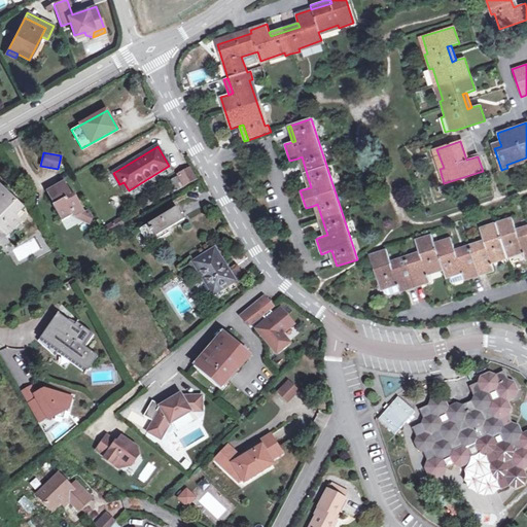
[(302,156),(297,159),(307,188),(311,187),(302,156)]
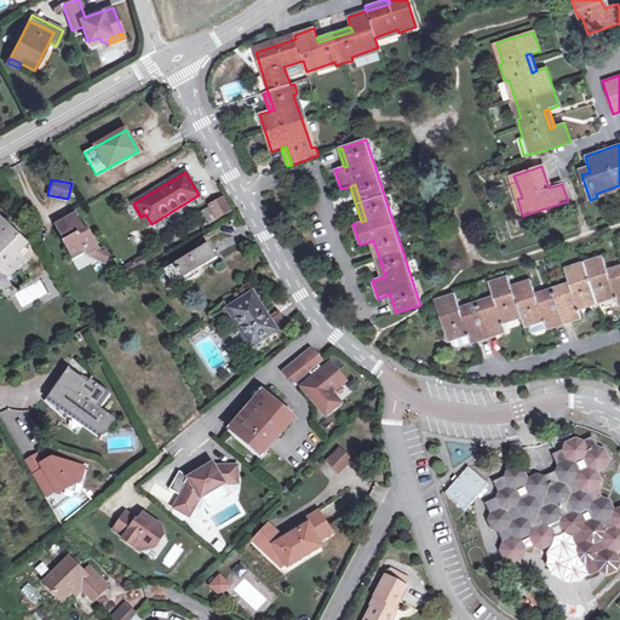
[(222,200),(210,207),(217,218),(229,211),(222,200)]
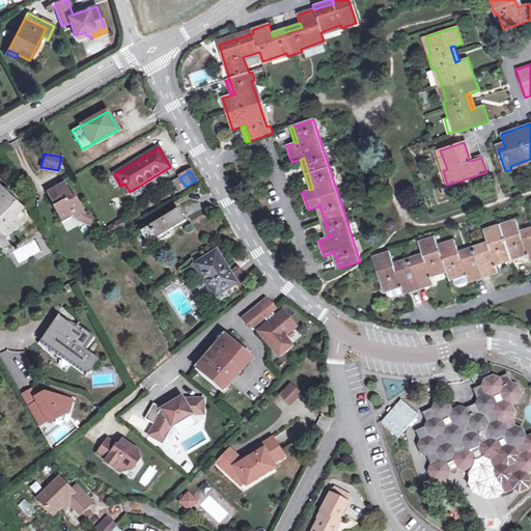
[(76,219),(85,214),(75,195),(73,196),(65,183),(47,193),(54,206),(53,206),(62,223),(74,216),(76,219)]
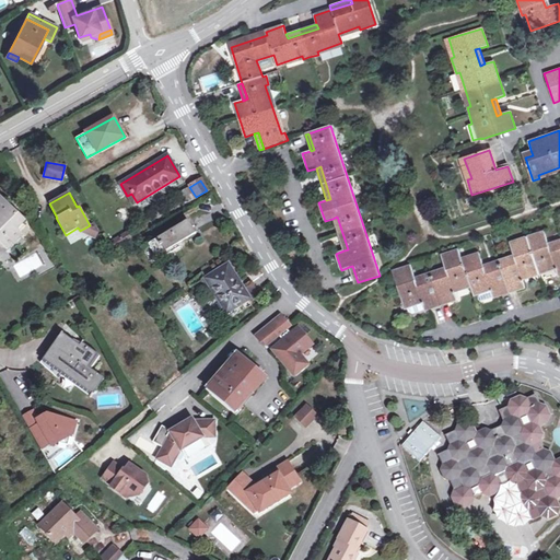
[(131,194),(127,196),(132,205),(137,202),(131,194)]
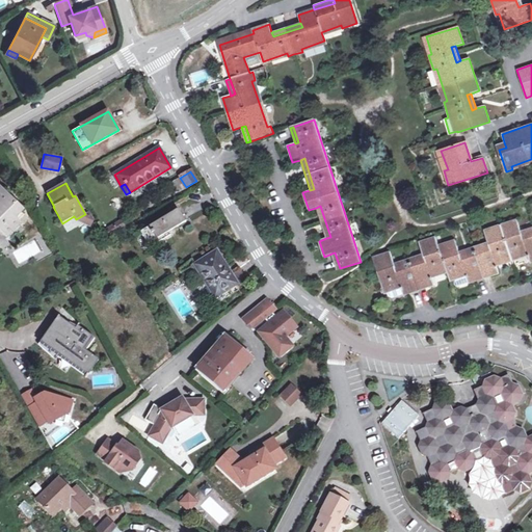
[(14,219),(22,211),(6,195),(4,197),(0,193),(0,222),(10,234),(19,224),(17,223),(14,219)]
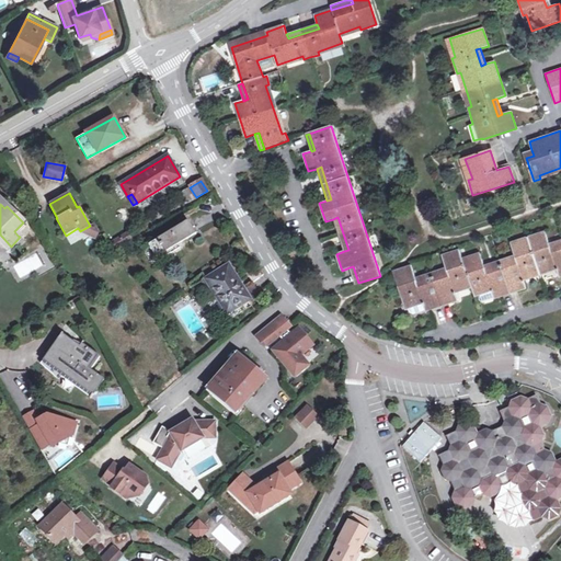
[(338,217),(333,219),(344,251),(348,250),(338,217)]
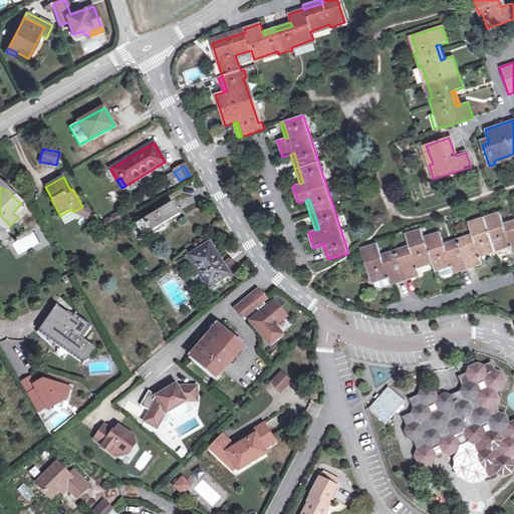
[(145,240),(166,228),(164,225),(180,215),(173,202),(136,224),(145,240)]
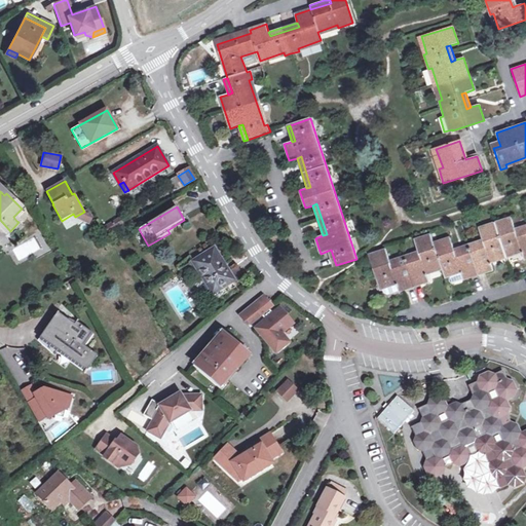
[(13,217),(16,221),(25,212),(22,209),(13,217)]
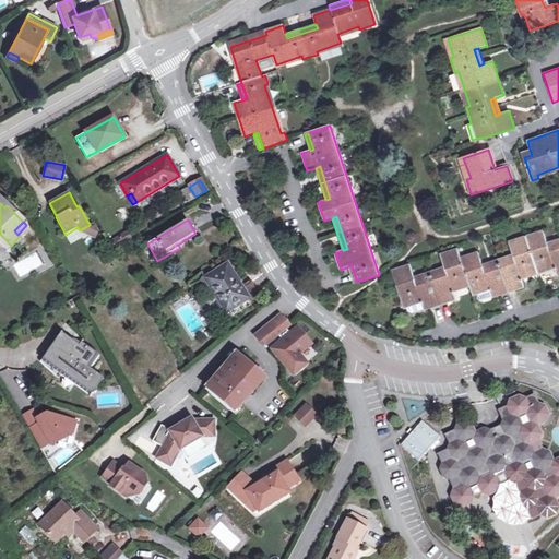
[(90,225),(80,230),(98,237),(100,230),(96,224),(91,226),(90,225)]
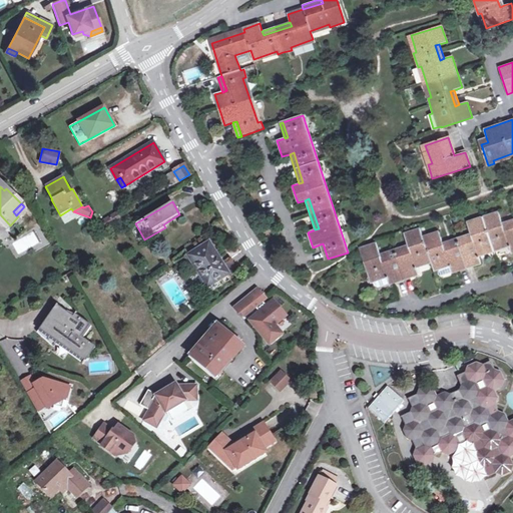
[(512,221),(503,225),(498,211),(467,222),(471,236),(444,245),(439,231),(423,236),(420,228),(404,234),(409,248),(381,258),(376,243),(360,248),(370,280),(386,275),(389,285),(419,276),(417,269),(416,265),(431,260),(432,264),(434,269),(448,264),(451,273),(452,274),(482,264),(480,258),(478,253),(508,243),(509,247),(511,253),(512,252),(512,221)]
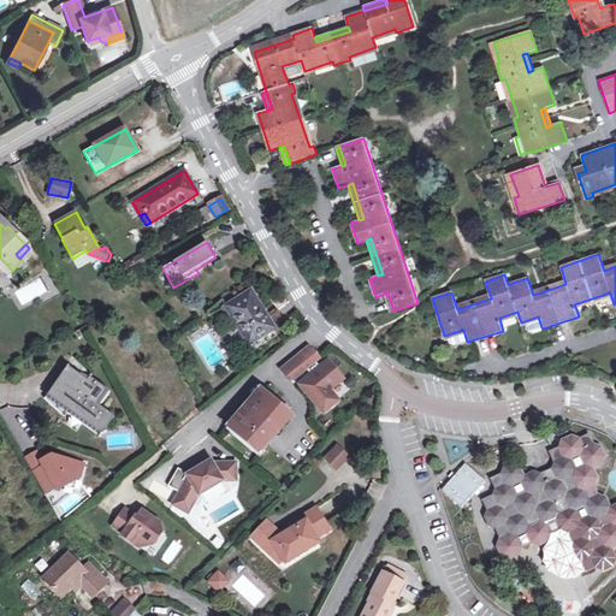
[(0,264),(9,273),(12,271),(0,258),(0,264)]
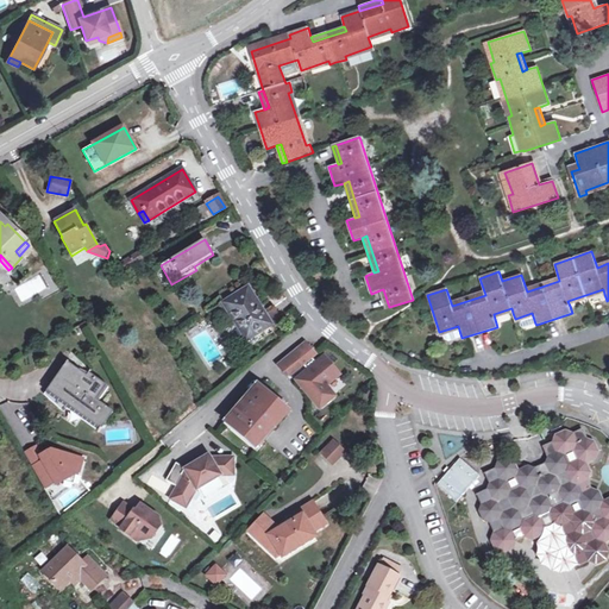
[(271,325),(264,315),(248,288),(224,302),(246,340),(271,325)]
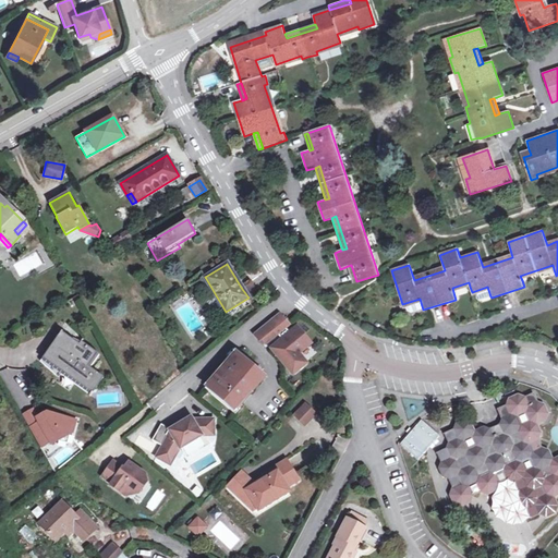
[(351,265),(348,266),(353,282),(356,281),(351,265)]
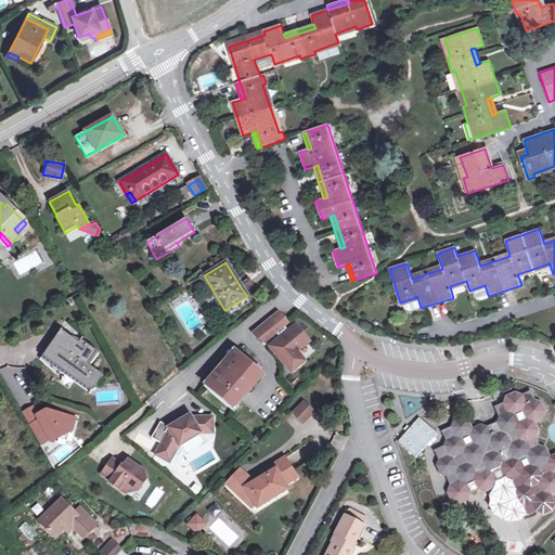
[(517,274),(519,279),(551,268),(550,263),(517,274)]
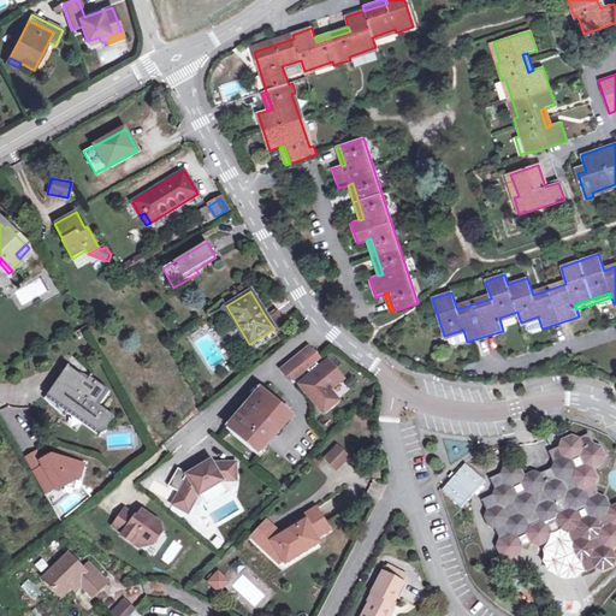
[(267,319),(274,329),(284,323),(278,312),(267,319)]
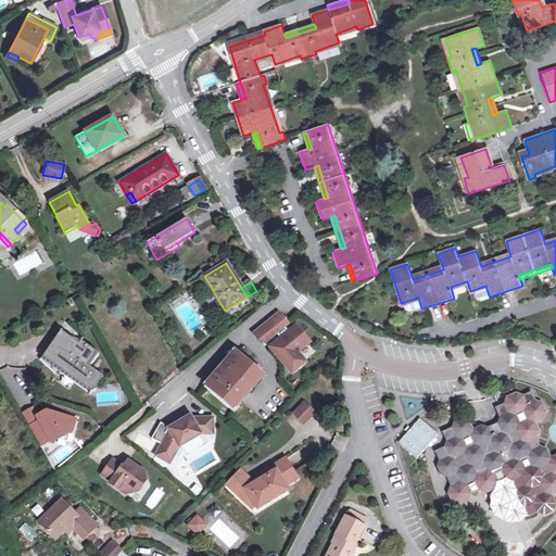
[(451,287),(452,291),(468,286),(467,281),(451,287)]
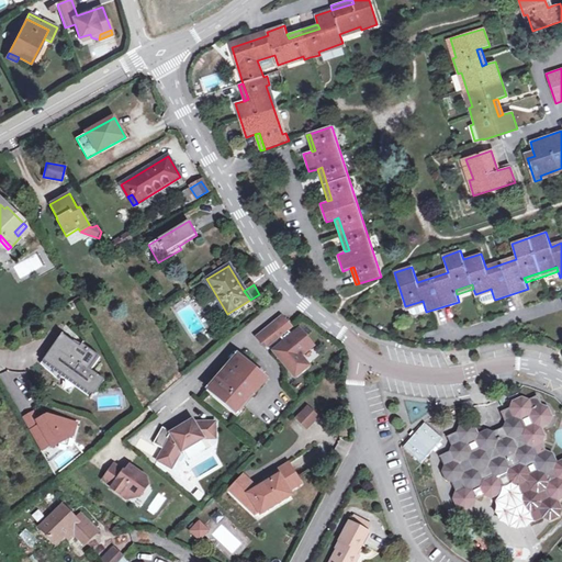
[(491,289),(475,294),(476,300),(485,303),(494,299),(491,289)]
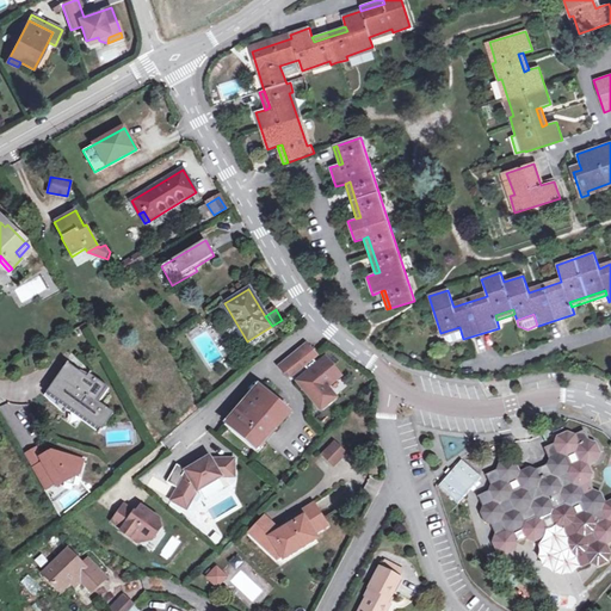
[(460,327),(440,333),(443,339),(452,343),(463,339),(460,327)]
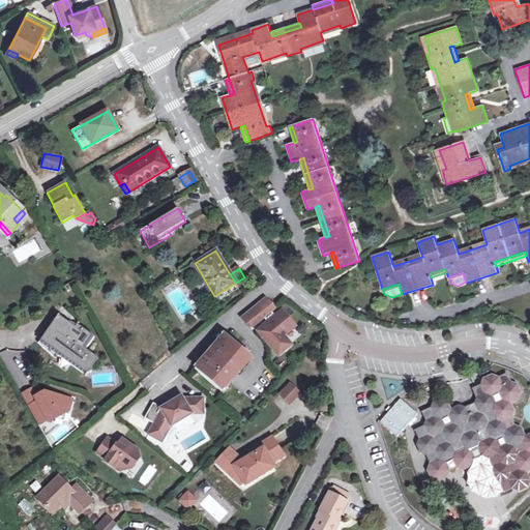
[(267,343),(278,356),(290,347),(282,337),(294,328),(283,314),(275,320),(270,314),(274,311),(265,299),(255,308),(264,319),(268,325),(259,332),(267,343)]
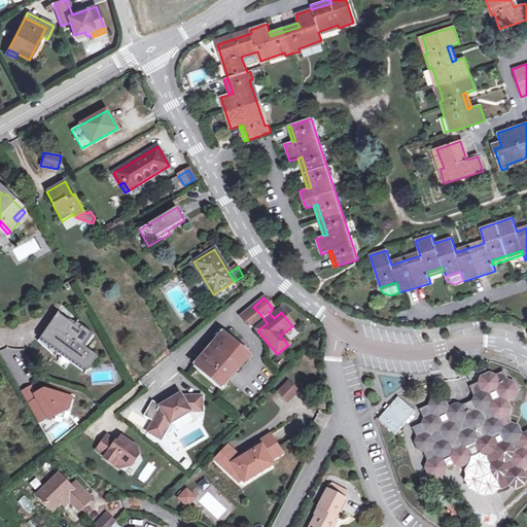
[(253,307),(240,317),(245,323),(247,321),(251,326),(262,317),(253,307)]
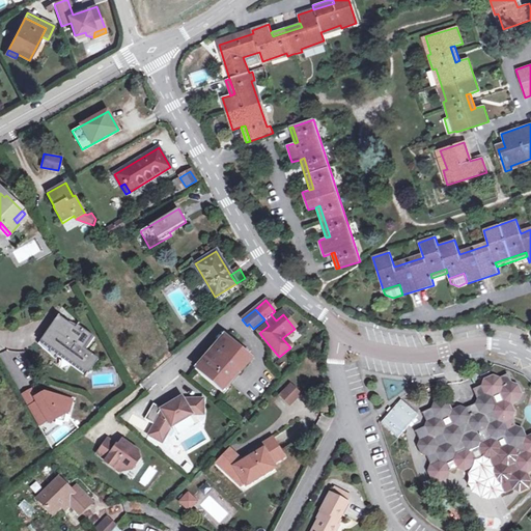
[(58,316),(49,329),(66,341),(57,354),(87,374),(98,360),(84,350),(92,337),(77,327),(75,329),(58,316)]
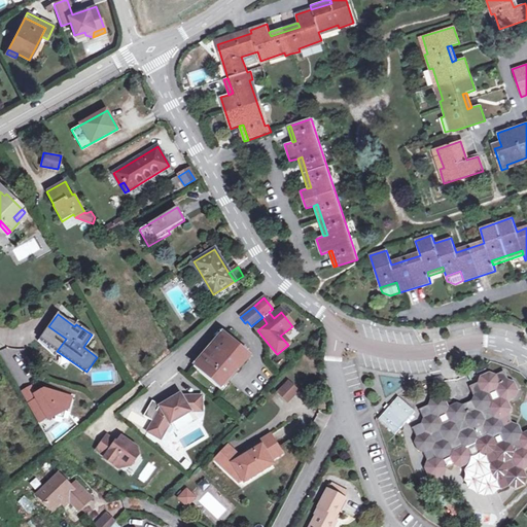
[(39,340),(57,351),(66,339),(48,326),(39,340)]
